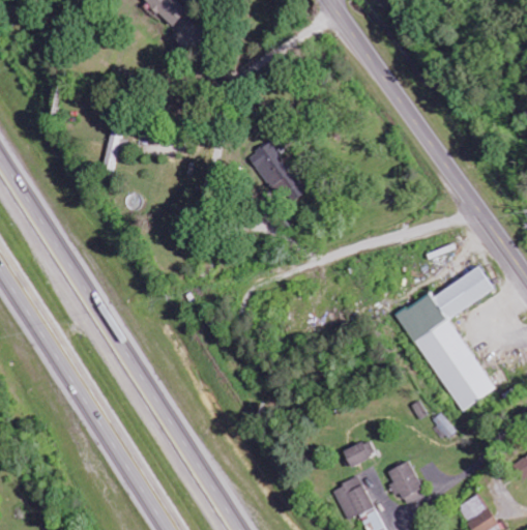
[(146,0),(170,26),(186,11),(176,0),(146,0)]
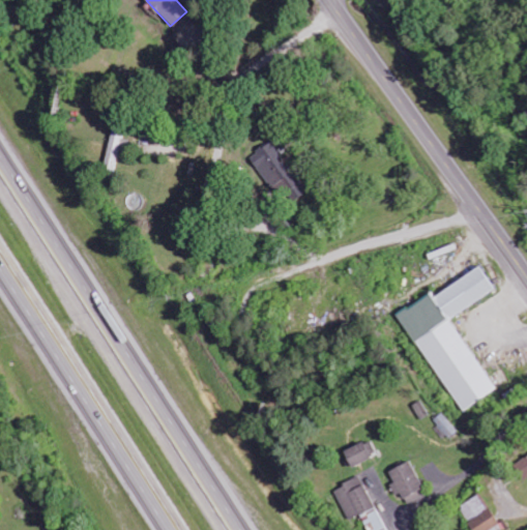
[(126,136),(109,133),(101,168),(114,170),(117,148),(123,149),(126,136)]
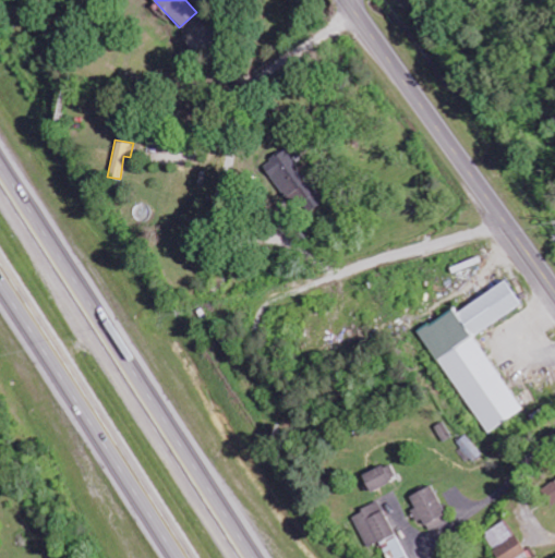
[(304,213),(318,204),(289,147),(262,162),(282,202),(296,195),(304,213)]
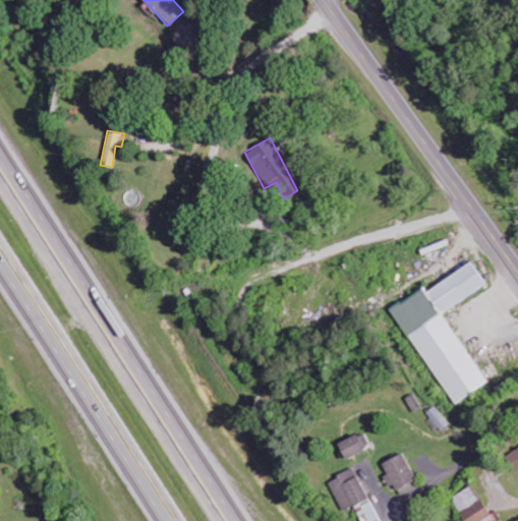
[(452,405),(486,384),(443,312),(486,286),(472,263),(426,291),(424,287),(391,308),(452,405)]
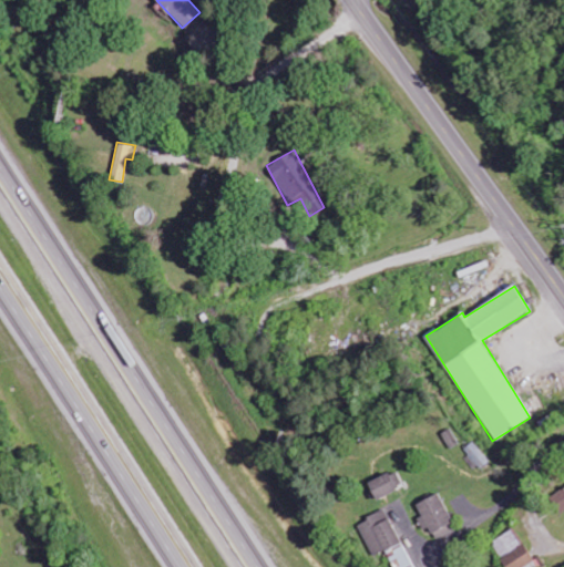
[(373,500),(401,486),(393,470),(366,483),(373,500)]
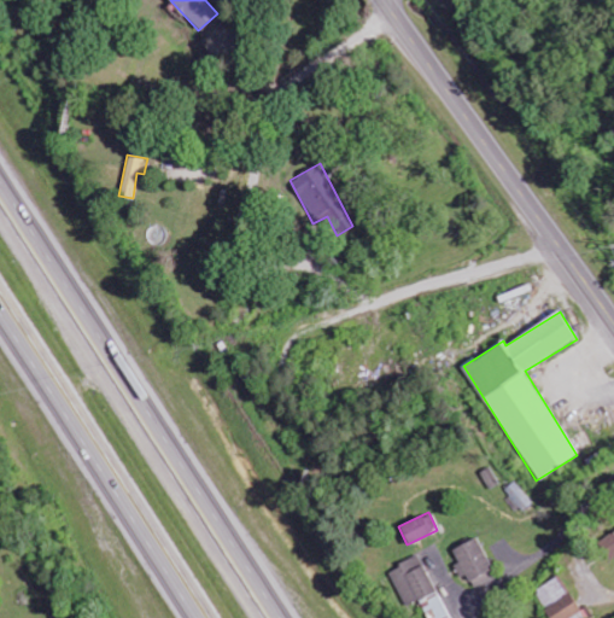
[(613,530),(597,541),(608,561),(613,558),(613,530)]
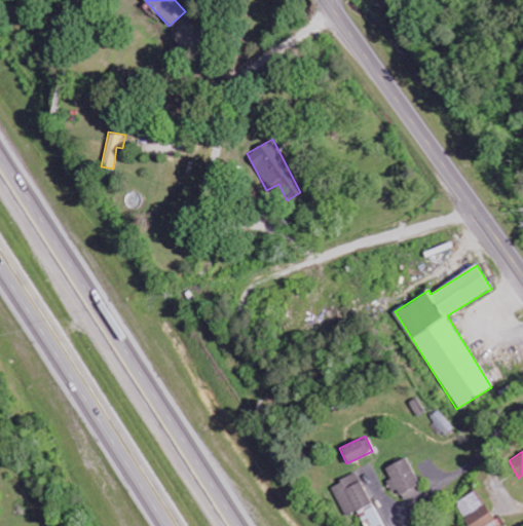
[(384,467),(389,479),(385,481),(390,491),(397,488),(403,500),(421,491),(405,457),(384,467)]
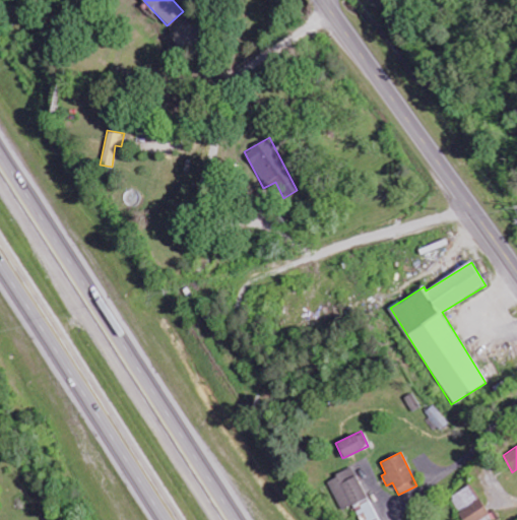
[(325,479),(340,511),(351,505),(359,519),(377,519),(351,467),(325,479)]
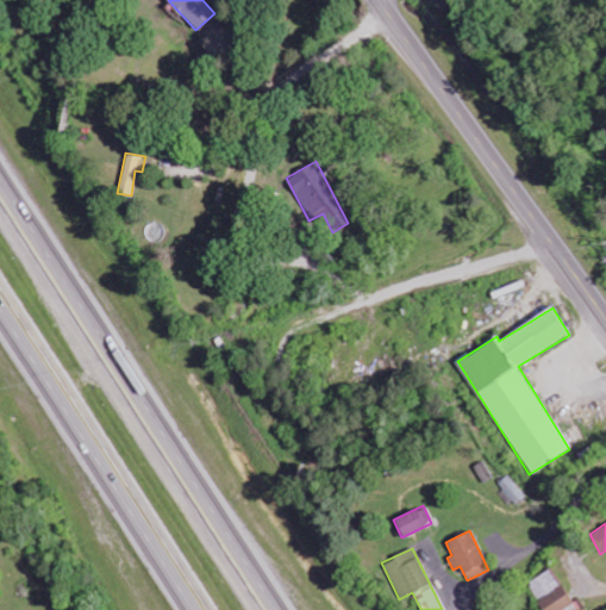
[(526,584),(542,609),(575,609),(580,608),(576,602),(573,604),(550,568),(526,584)]
